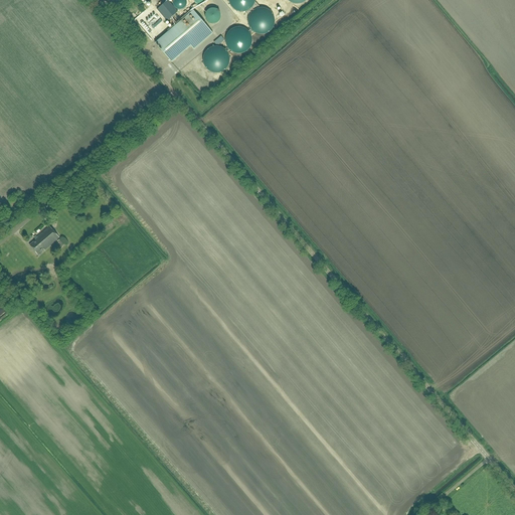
[(193,10),(155,43),(171,62),(190,46),(193,50),(213,33),(193,10)]
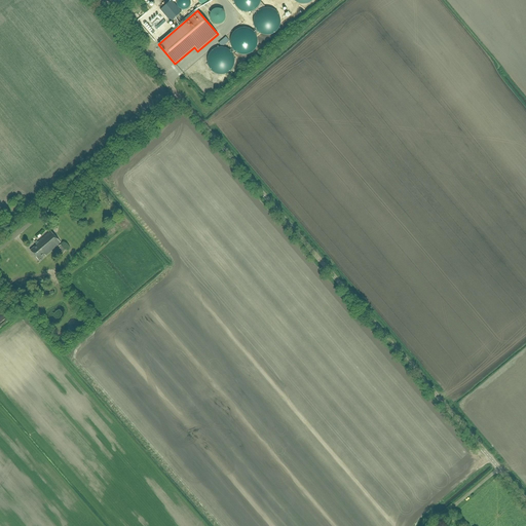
[(164,21),(156,27),(158,29),(165,22),(164,21)]
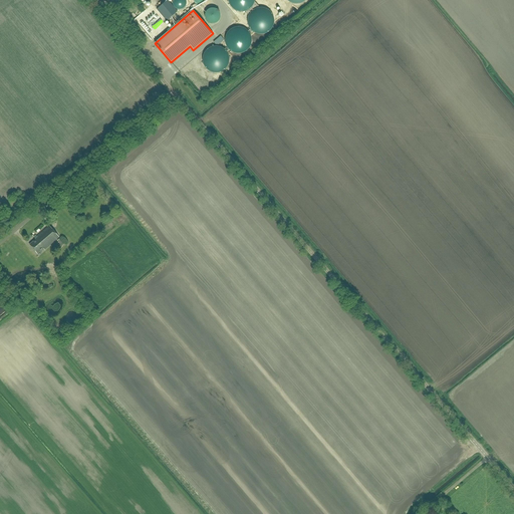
[(151,31),(143,22),(141,23),(149,33),(151,31)]
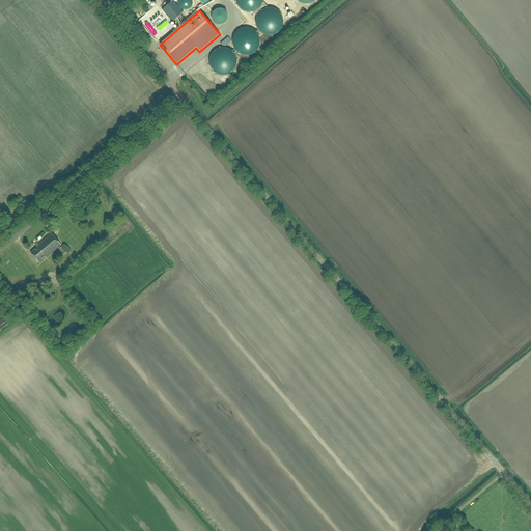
[(38,244),(38,245),(48,256),(61,245),(51,233),(38,244)]
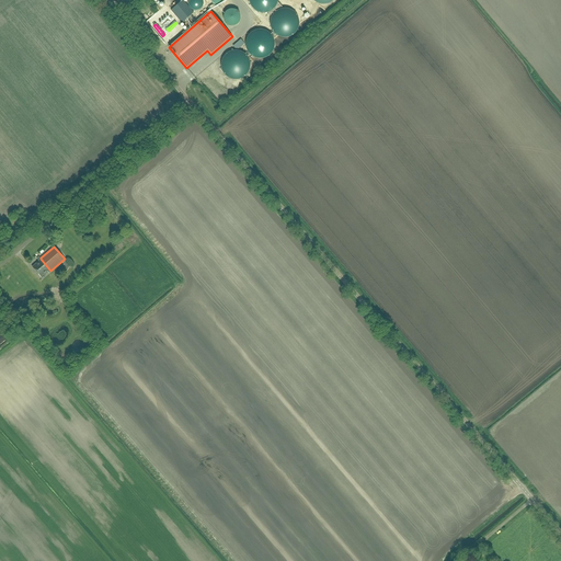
[(48,273),(50,271),(41,259),(38,261),(38,262),(32,267),(41,277),(47,272),(48,273)]
